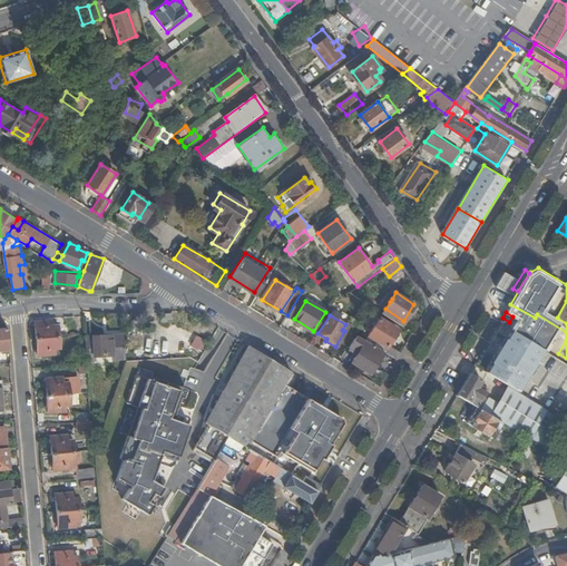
[(502,318),(497,328),(508,334),(514,325),(509,322),(502,318)]
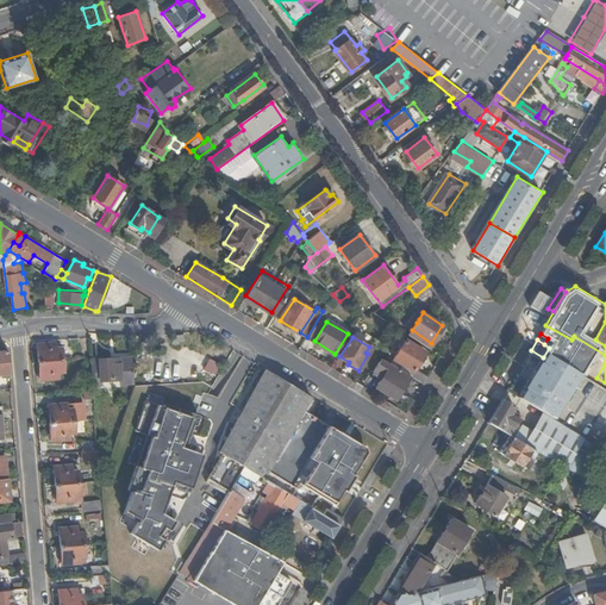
[(91,341),(82,342),(83,357),(92,357),(91,341)]
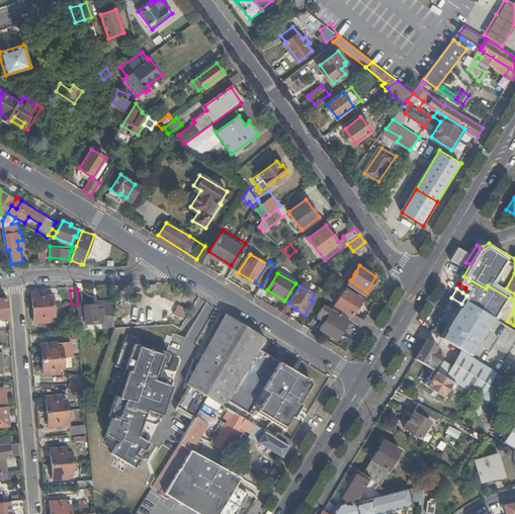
[(344,289),(336,304),(352,314),(353,314),(361,300),(344,289)]
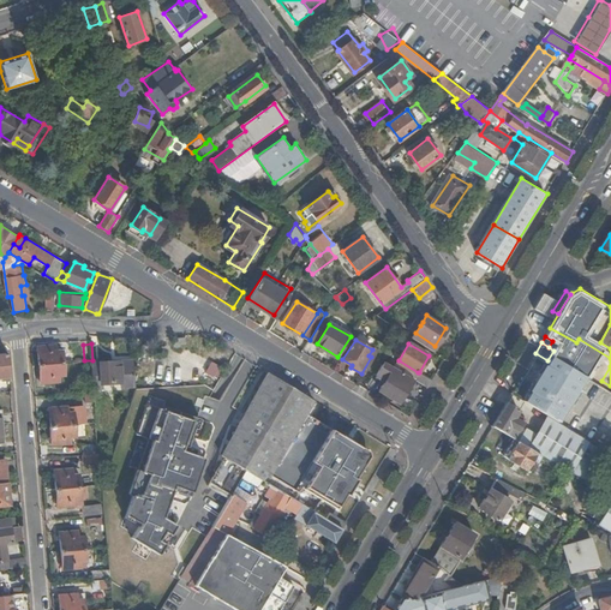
[(60,345),(39,347),(40,364),(63,363),(61,350),(60,350),(60,345)]
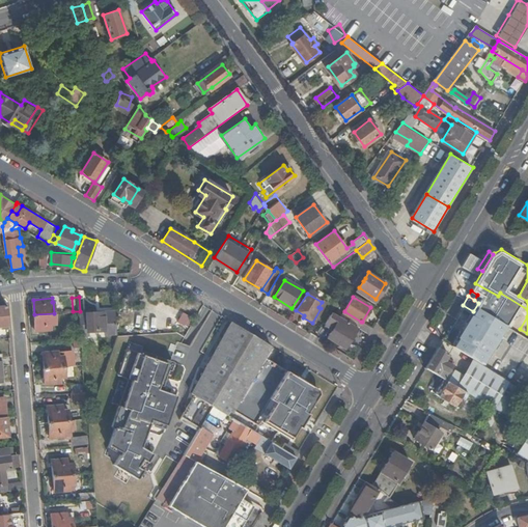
[(455,342),(484,359),(497,338),(502,330),(507,322),(479,303),(474,312),(473,311),(472,312),(468,321),(461,332),(462,333),(455,342)]
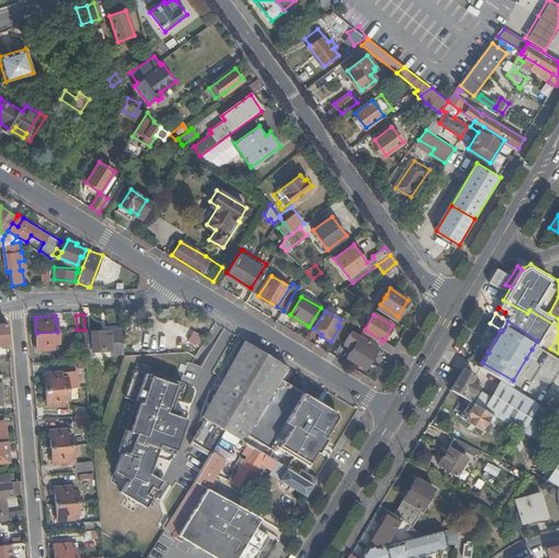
[(0,345),(7,345),(11,345),(9,324),(9,323),(0,324),(0,345)]
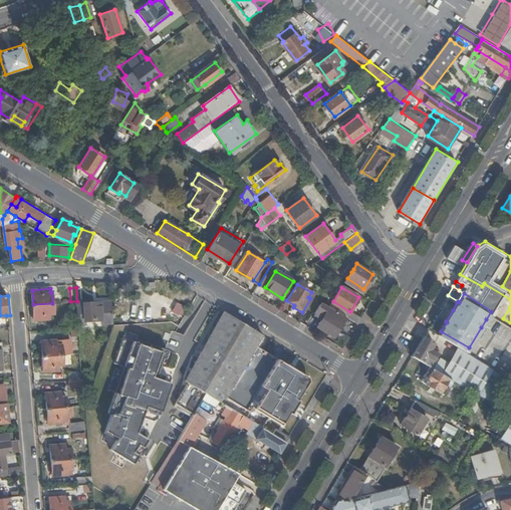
[(186,312),(190,302),(178,298),(174,308),(186,312)]
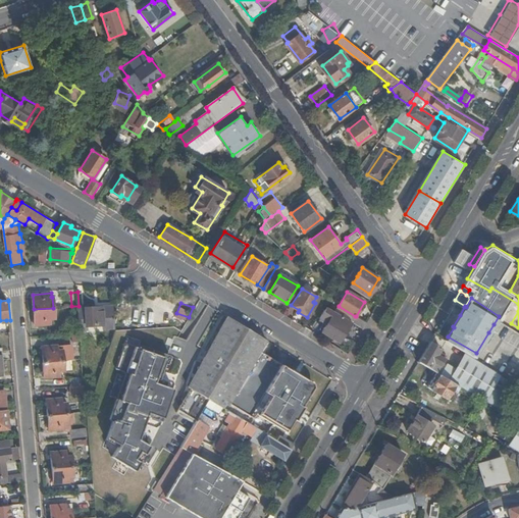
[(114,305),(79,308),(81,329),(87,328),(87,325),(104,324),(105,327),(116,326),(114,305)]
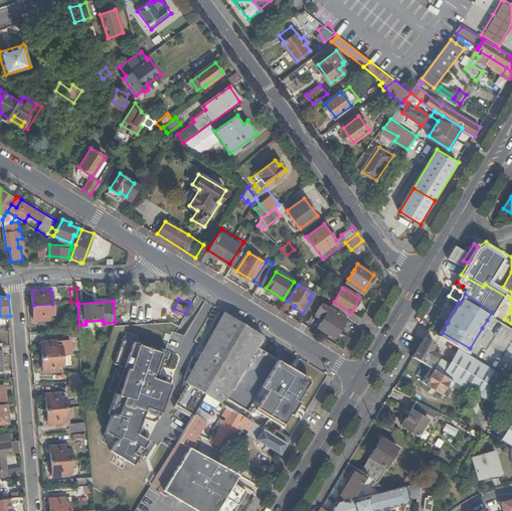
[(48,314),(53,314),(52,304),(33,305),(34,320),(48,319),(48,314)]
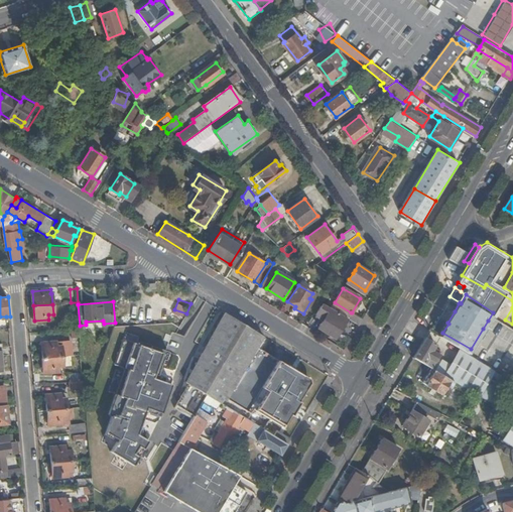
[(226,311),(206,347),(185,382),(187,383),(203,392),(213,376),(209,373),(241,322),(226,311)]
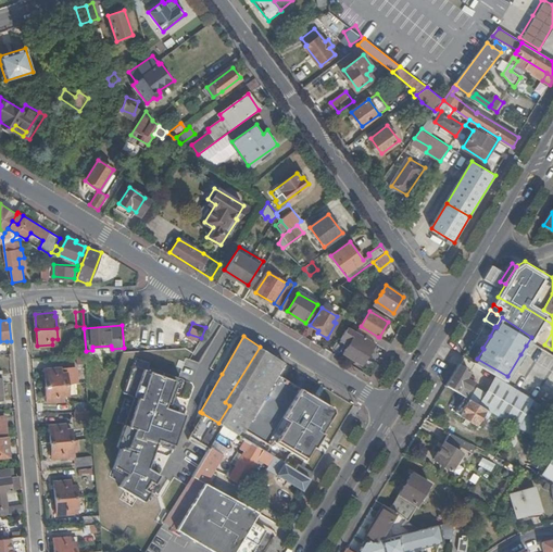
[(372,348),(379,352),(384,347),(375,342),(374,340),(371,346),(354,336),(344,351),(363,362),(372,348)]
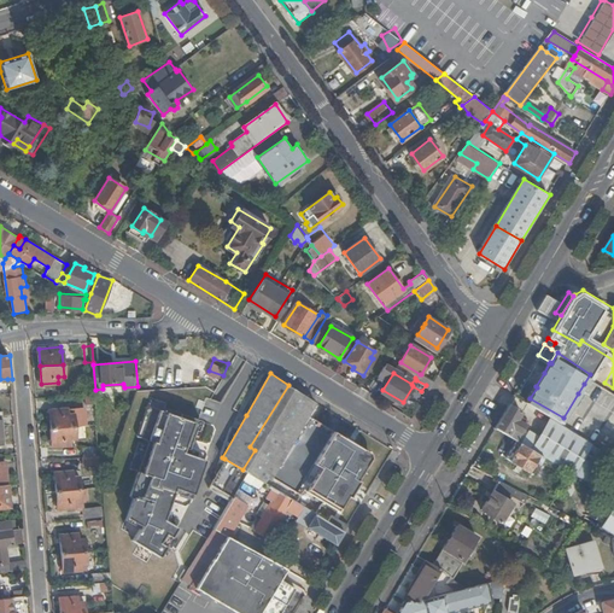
[(421,374),(420,374),(416,380),(426,385),(431,387),(434,383),(421,374)]
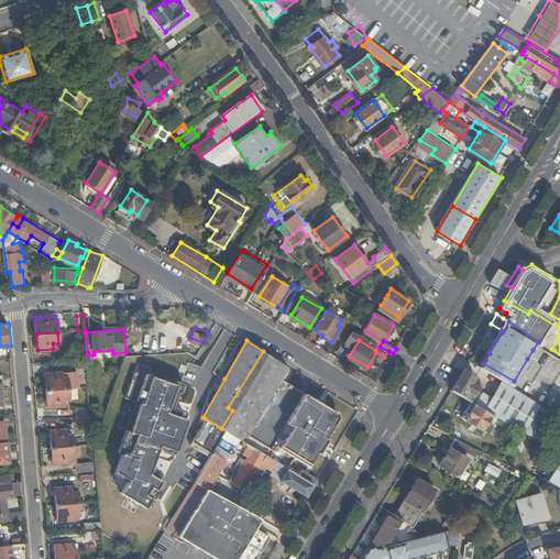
[(271,370),(281,376),(287,365),(263,351),(228,407),(232,410),(221,428),(226,431),(242,441),(276,384),(265,376),(271,370)]
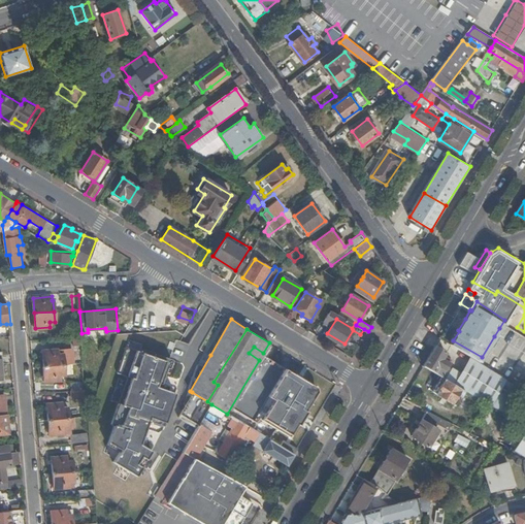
[(79,336),(65,337),(65,346),(80,344),(79,336)]
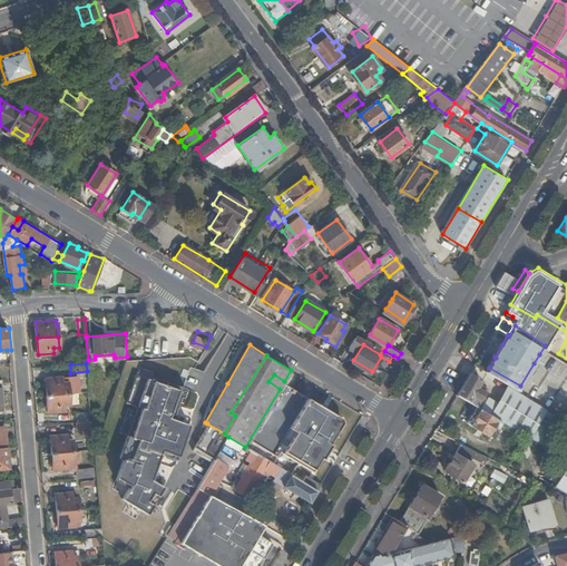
[(459,390),(480,403),(490,387),(484,383),(487,377),(472,368),(459,390)]
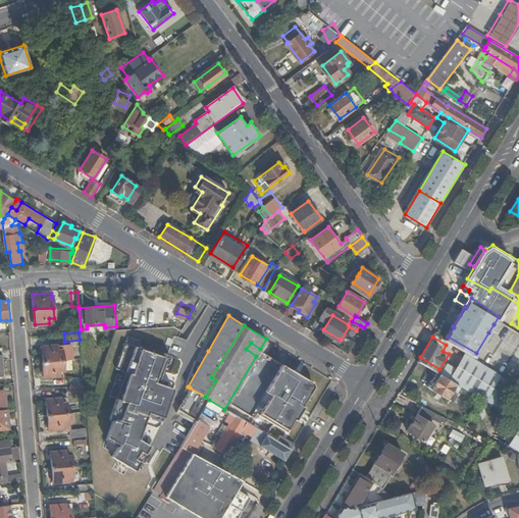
[(260,349),(256,356),(224,409),(228,411),(231,407),(248,416),(245,421),(257,428),(291,449),(333,380),(266,339),(260,349)]
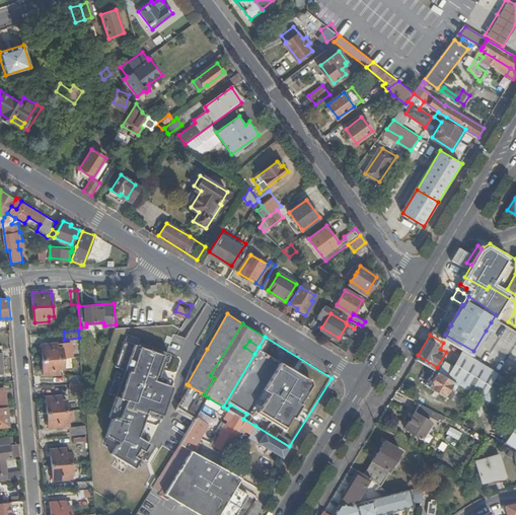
[(166,352),(137,342),(137,345),(124,340),(115,365),(128,370),(119,396),(115,394),(107,415),(111,417),(104,435),(116,442),(112,453),(136,467),(137,465),(142,467),(145,461),(141,458),(150,442),(139,435),(146,409),(162,414),(171,386),(156,380),(166,352)]
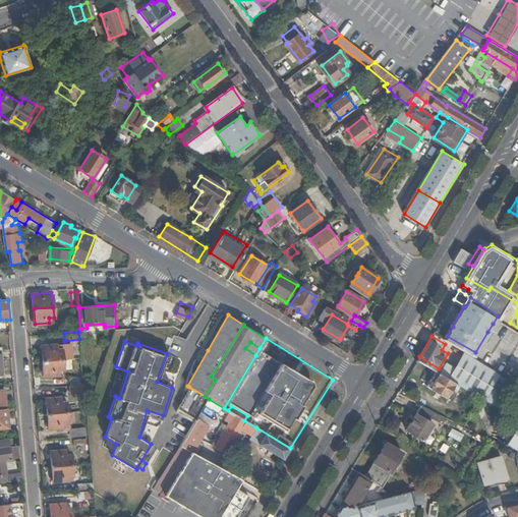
[(260,348),(250,342),(245,348),(255,355),(260,348)]
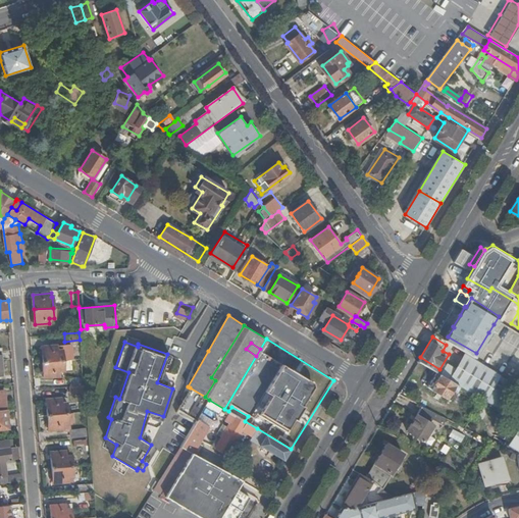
[(57,345),(42,346),(43,362),(64,360),(63,349),(57,349),(57,345)]
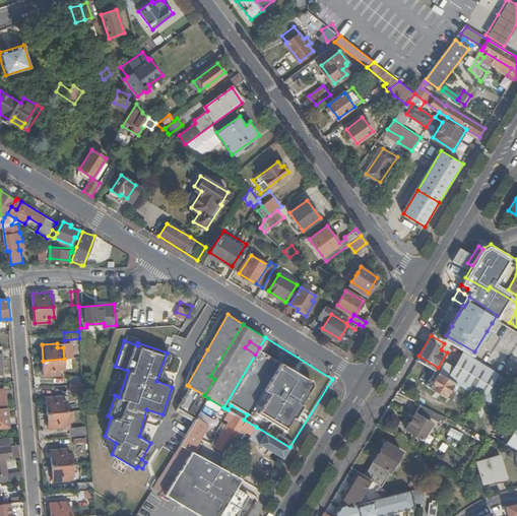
[(441,370),(450,375),(451,373),(503,404),(516,382),(516,379),(466,348),(457,364),(447,358),(440,369),(441,370)]
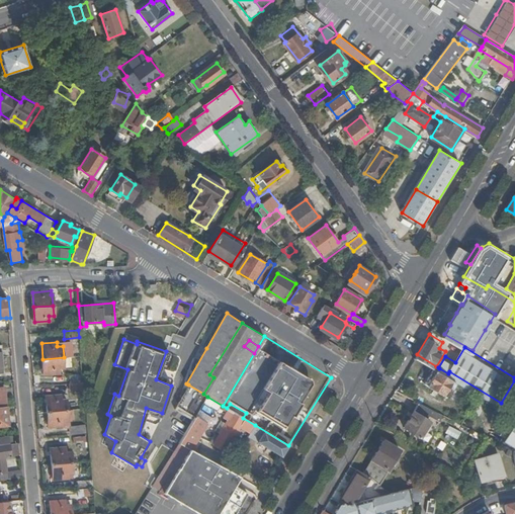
[(59,367),(65,366),(64,357),(43,359),(45,373),(60,372),(59,367)]
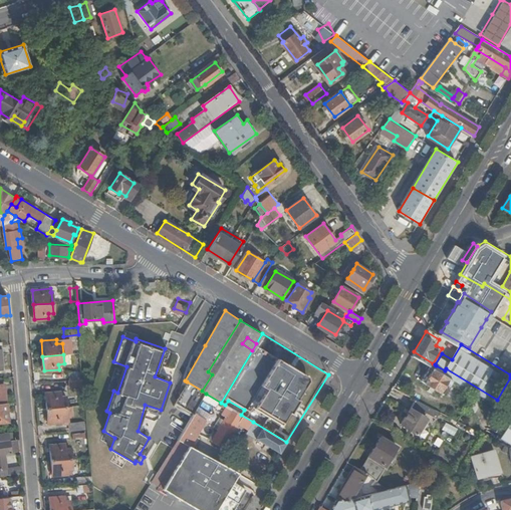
[(445,370),(436,365),(427,379),(443,390),(448,380),(452,383),(455,377),(445,370)]
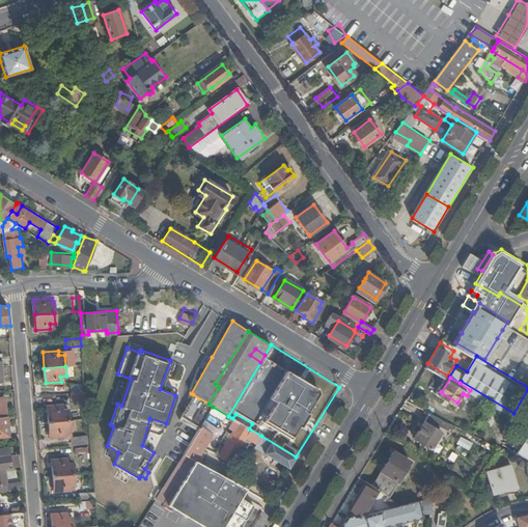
[(193,394),(181,415),(201,427),(205,418),(213,407),(193,394)]
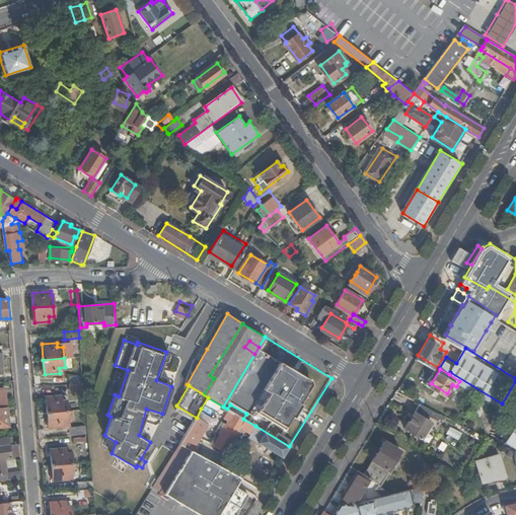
[(67,395),(46,397),(48,414),(68,412),(67,395)]
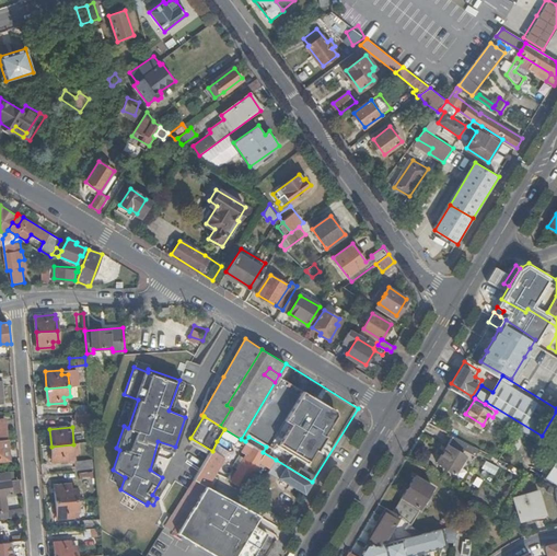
[(482,446),(456,432),(440,459),(457,470),(468,453),(463,450),(466,446),(478,451),(482,446)]
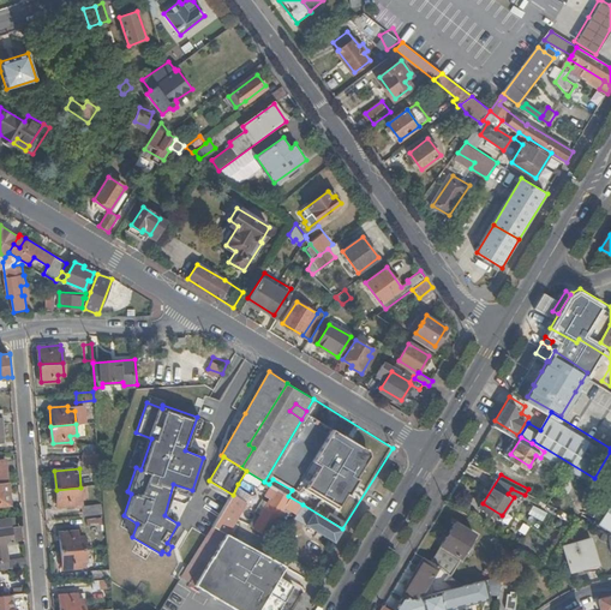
[(0,504),(11,503),(9,482),(0,482),(0,504)]
